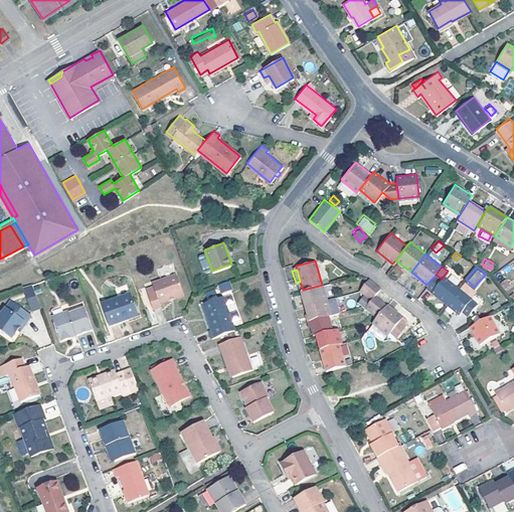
[(175,272),(151,281),(153,285),(145,287),(153,307),(161,305),(159,301),(183,293),(175,272)]
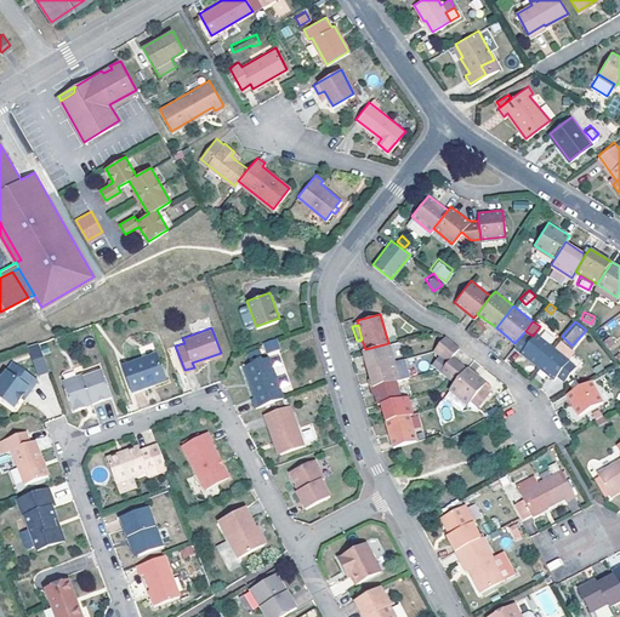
[(536,364),(552,346),(535,332),(533,336),(525,331),(515,343),(513,346),(536,364)]
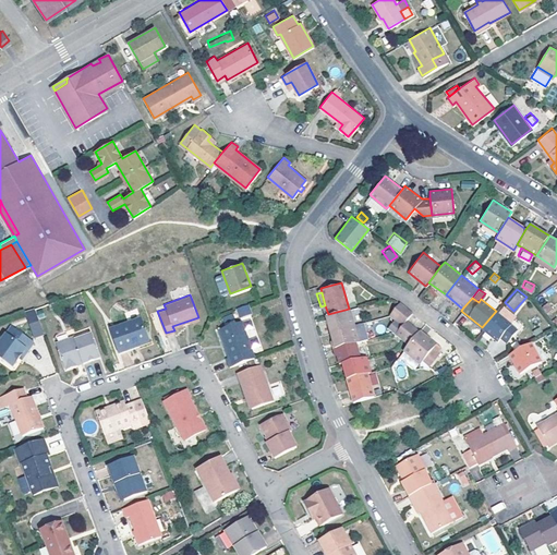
[(406,306),(399,300),(389,313),(395,318),(406,306)]
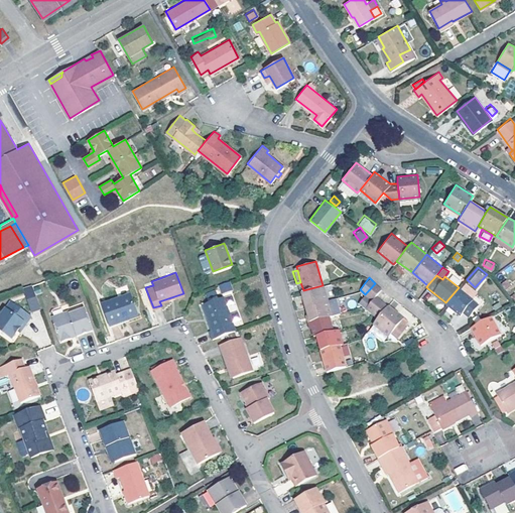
[(507,277),(500,281),(505,288),(511,284),(507,277)]
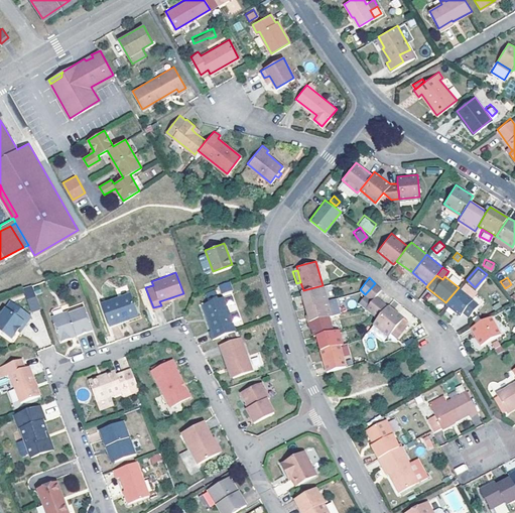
[(228,280),(219,283),(221,290),(231,287),(228,280)]
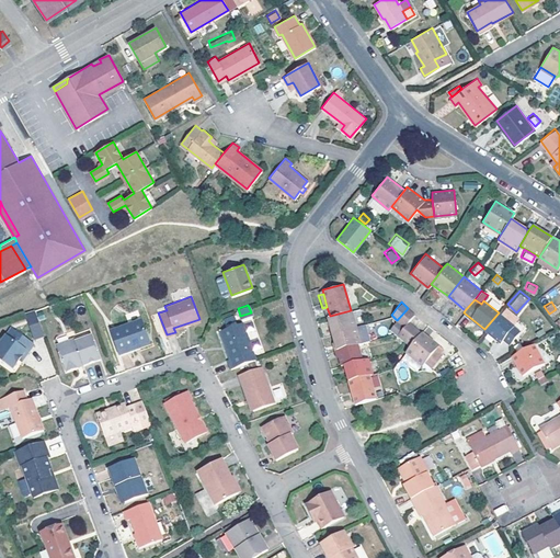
[(32,336),(43,332),(34,306),(24,309),(32,336)]
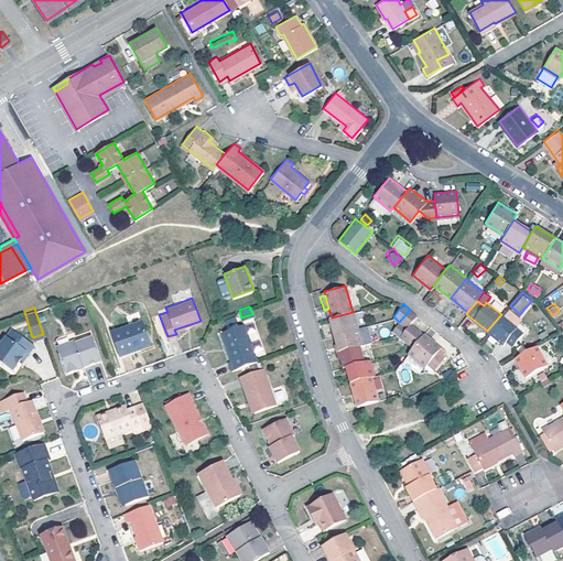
[(502,315),(516,325),(520,319),(508,309),(502,315)]
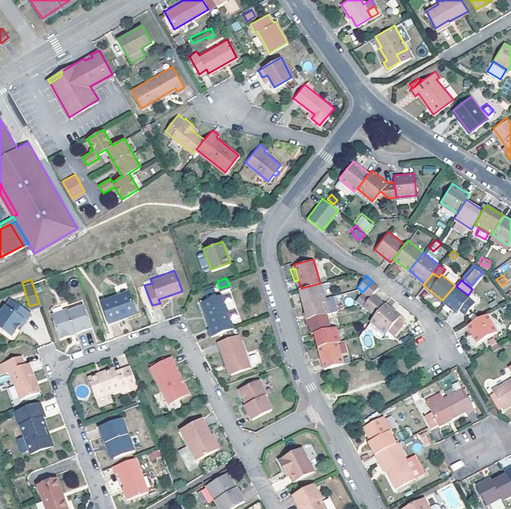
[(378,285),(372,281),(362,292),(356,300),(362,304),(368,297),(372,292),(378,285)]
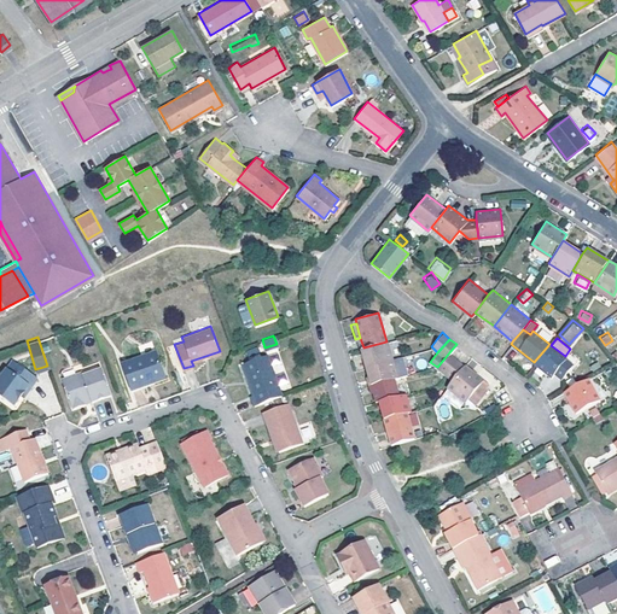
[(366,366),(391,358),(386,341),(364,348),(361,349),(366,366)]
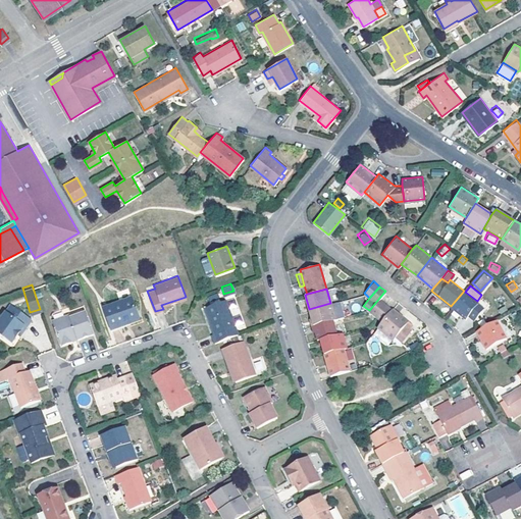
[(477,301),(465,292),(464,291),(451,306),(465,317),(468,314),(474,319),(483,306),(477,301)]
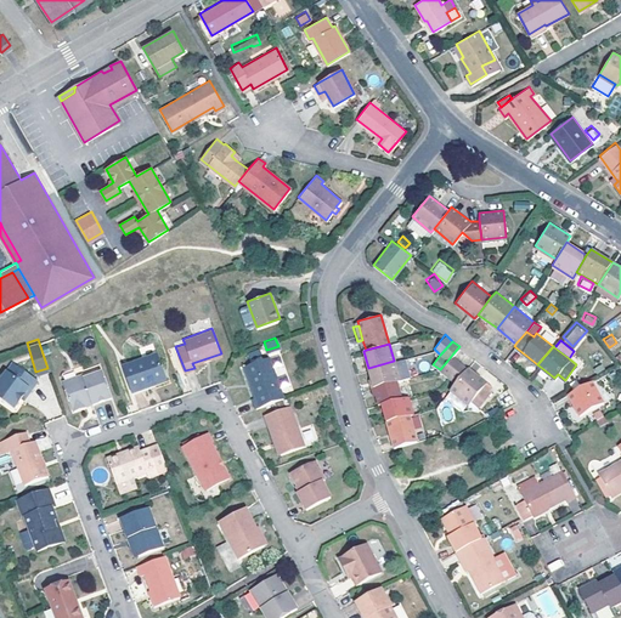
[(156,352),(120,364),(133,391),(154,384),(154,380),(165,376),(156,352)]
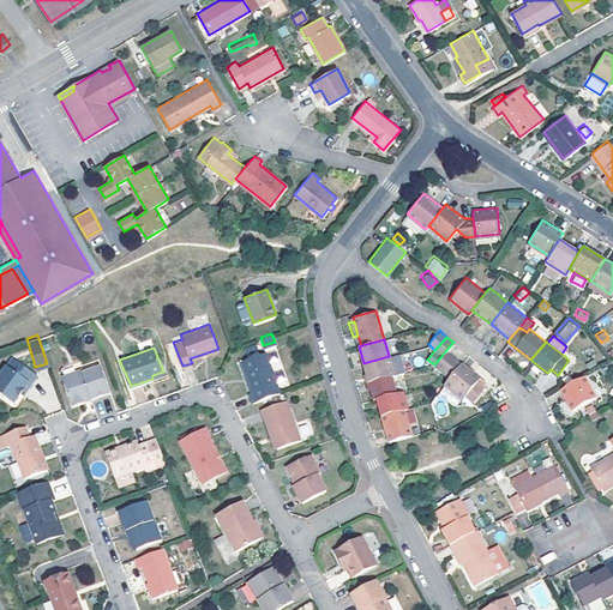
[(442,370),(454,355),(446,350),(442,356),(434,364),(442,370)]
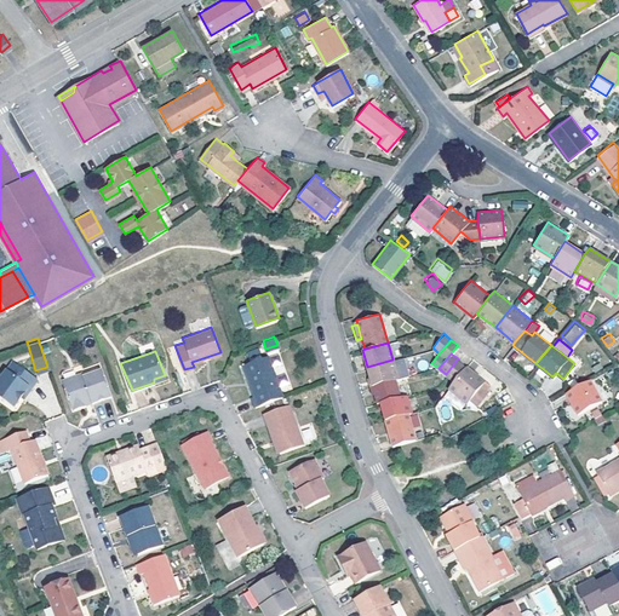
[(252,396),(254,404),(282,396),(267,355),(244,362),(256,393),(252,396)]
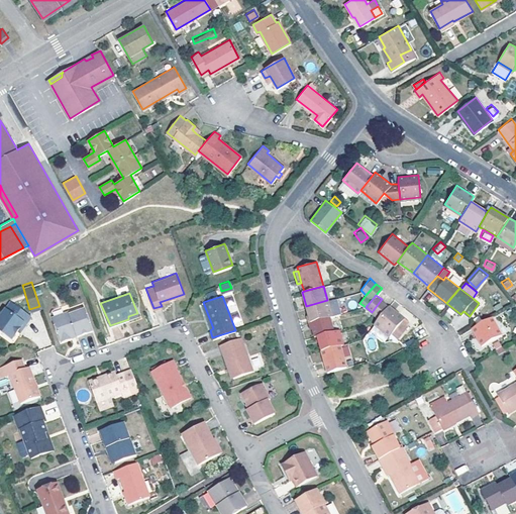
[(9,298),(0,311),(0,329),(9,335),(15,327),(21,320),(23,321),(29,313),(9,298)]
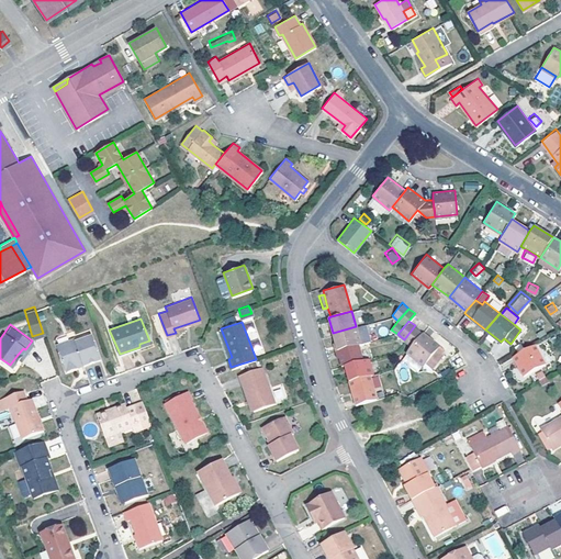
[(333,333),(337,348),(358,343),(369,339),(365,324),(356,326),(333,333)]
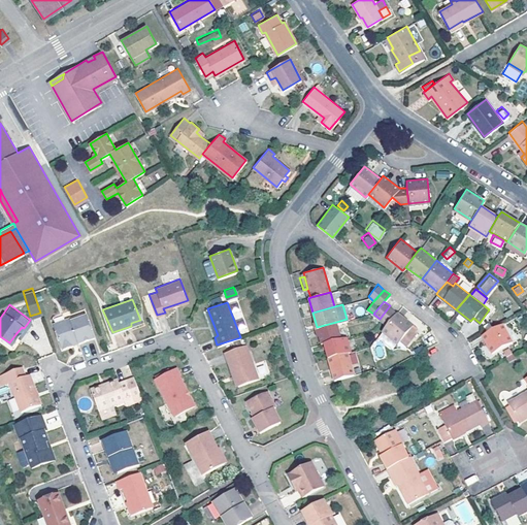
[(380,319),(386,324),(396,310),(390,305),(380,319)]
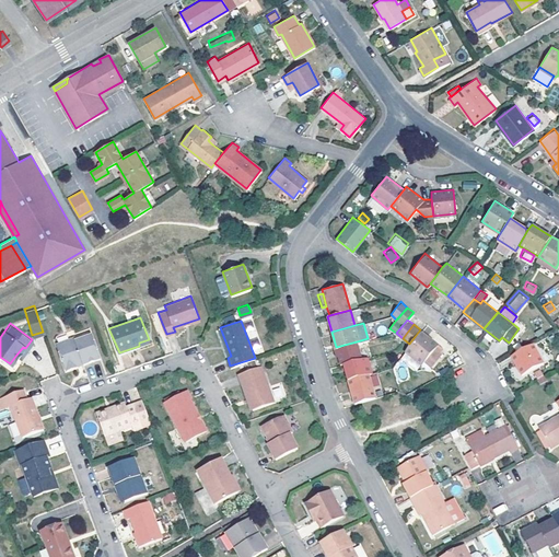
[(409,344),(404,349),(421,363),(423,360),(430,366),(442,351),(434,346),(437,344),(420,329),(409,344)]
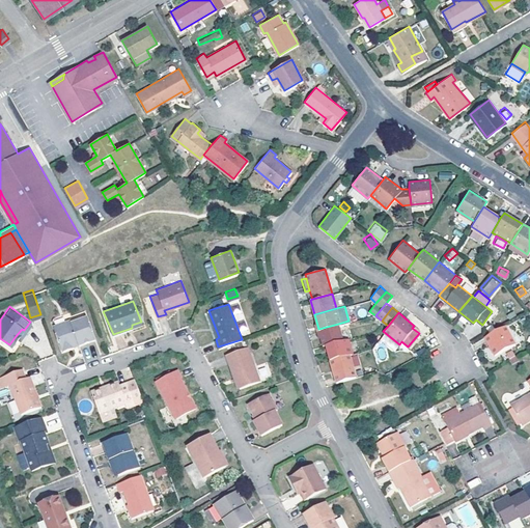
[(70,318),(53,325),(62,350),(73,345),(72,342),(77,340),(78,343),(94,337),(86,316),(71,322),(70,318)]
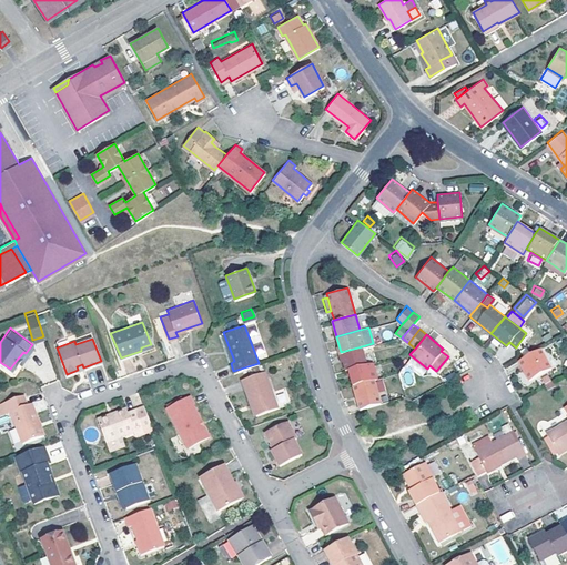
[(347,367),(366,362),(362,346),(341,352),(345,369),(347,367)]
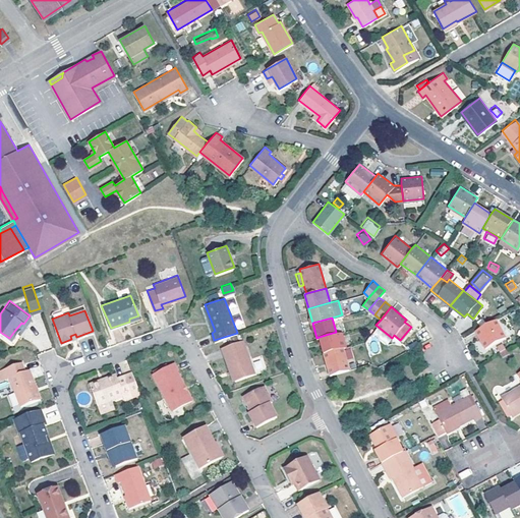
[(495,318),(474,329),(484,347),(505,336),(495,318)]
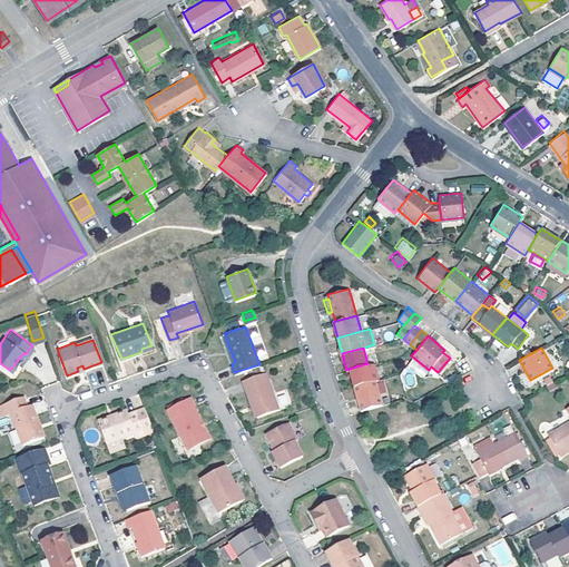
[(378,379),(372,362),(368,363),(349,369),(353,385),(375,379),(378,379)]
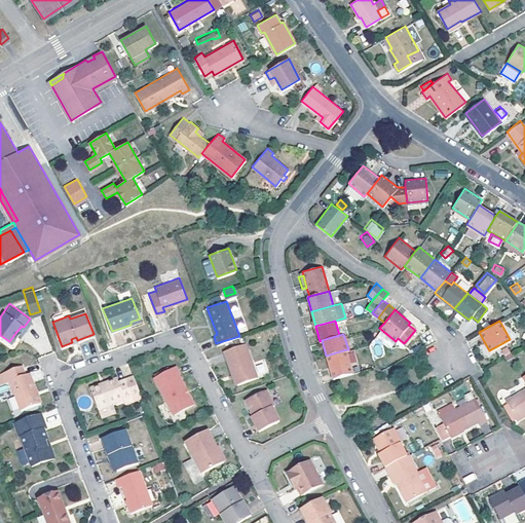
[(245,342),(223,349),(230,372),(232,372),(236,382),(256,375),(245,342)]
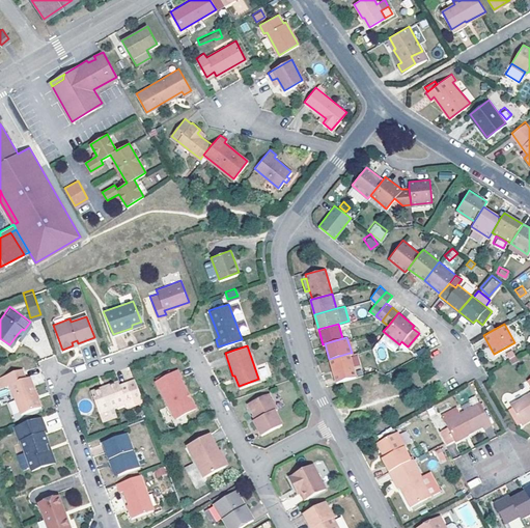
[(510,361),(517,357),(511,346),(504,350),(510,361)]
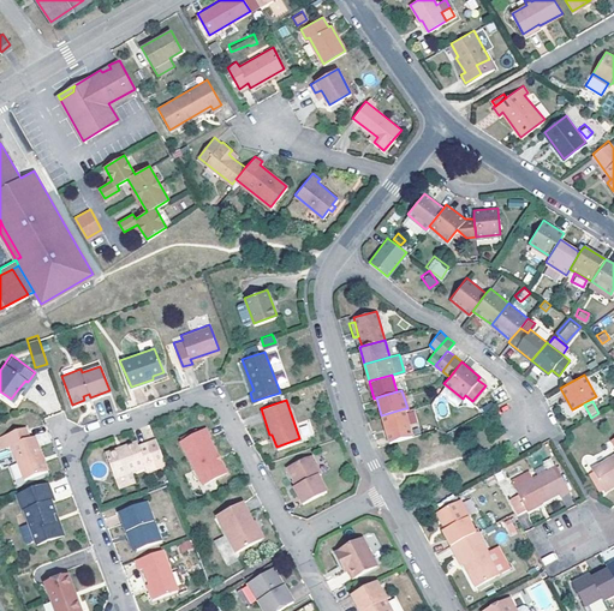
[(381,415),(389,441),(412,433),(405,408),(381,415)]
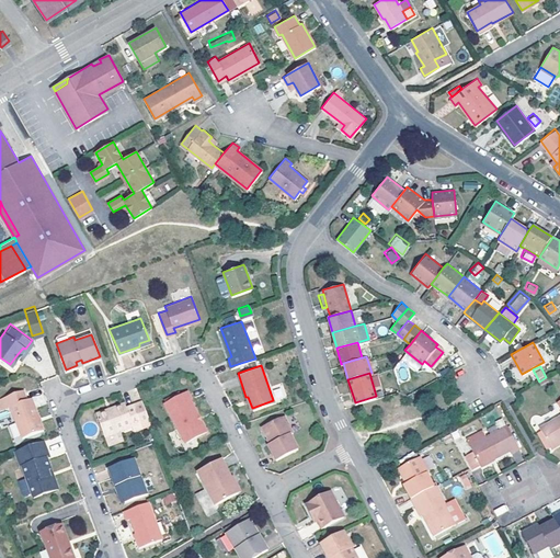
[(559,378),(558,375),(550,379),(556,388),(559,385),(559,378)]
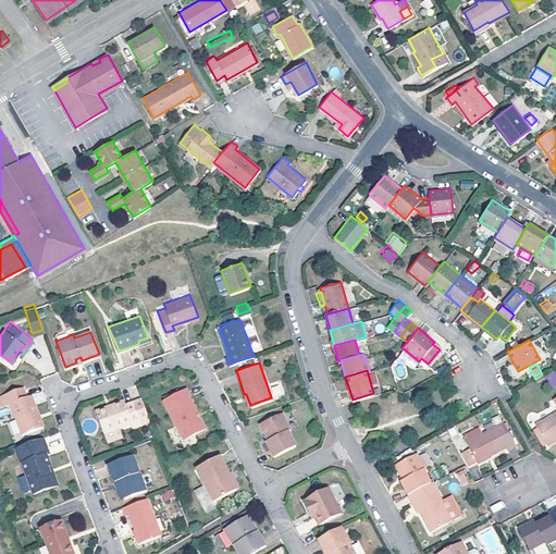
[(21,384),(0,392),(4,403),(10,401),(22,432),(42,425),(31,393),(25,395),(21,384)]
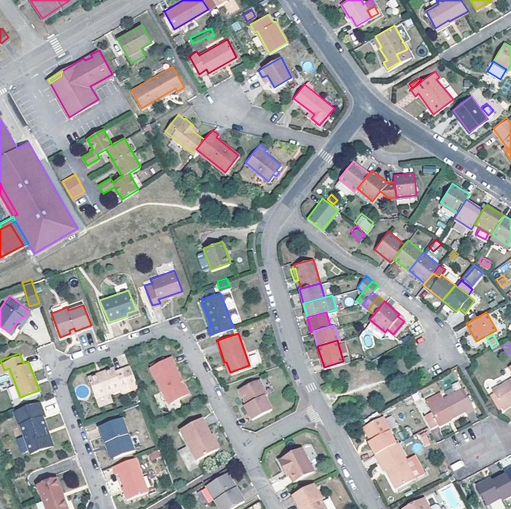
[(171,355),(150,366),(168,402),(188,391),(173,363),(174,362),(171,355)]
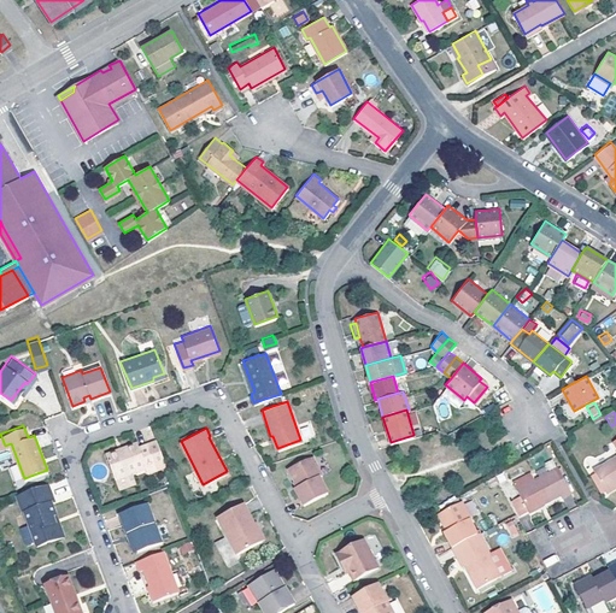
[(136,441),(106,453),(115,477),(116,476),(132,471),(144,465),(146,471),(165,463),(156,438),(138,446),(136,441)]
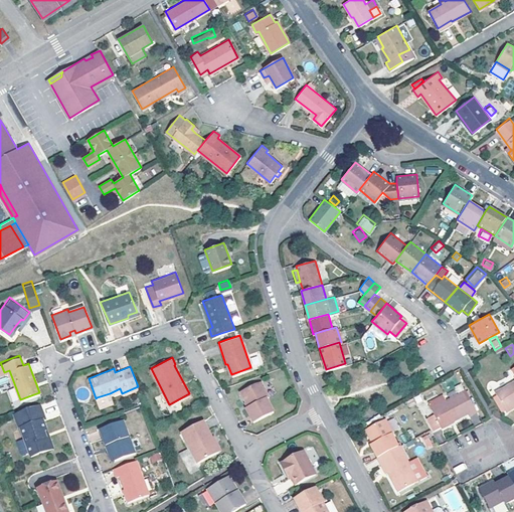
[(513,379),(494,390),(504,407),(513,401),(513,379)]
